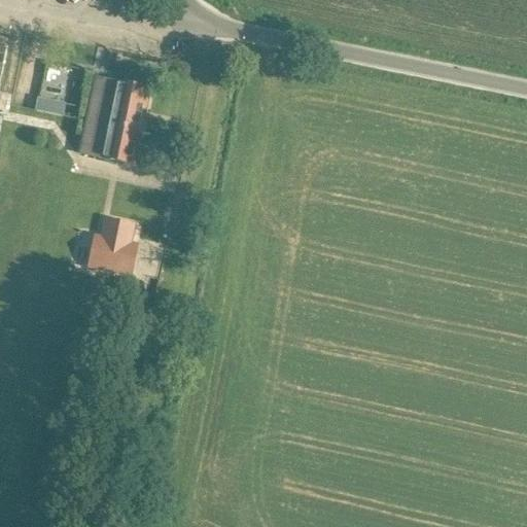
[(0,58),(8,59),(12,36),(0,34),(0,58)]
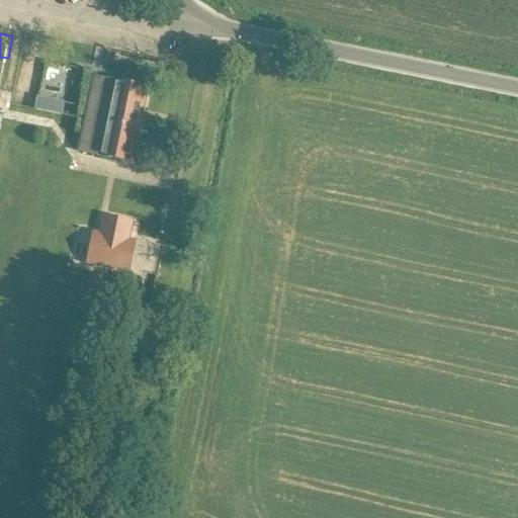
[(146,90),(95,79),(80,152),(131,162),(146,90)]
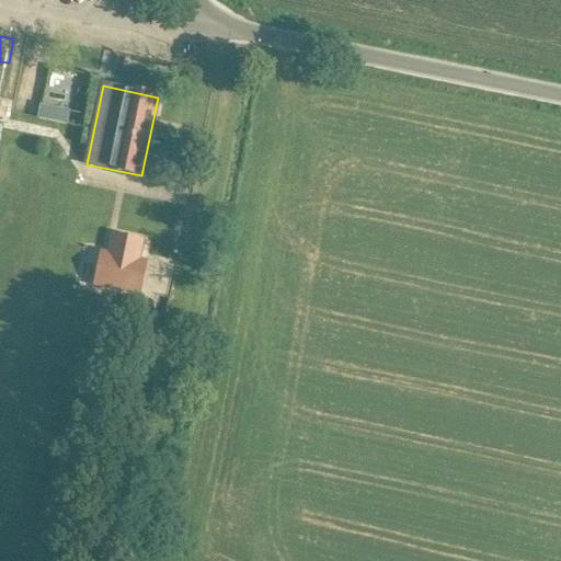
[(33,117),(63,124),(66,109),(36,103),(33,117)]
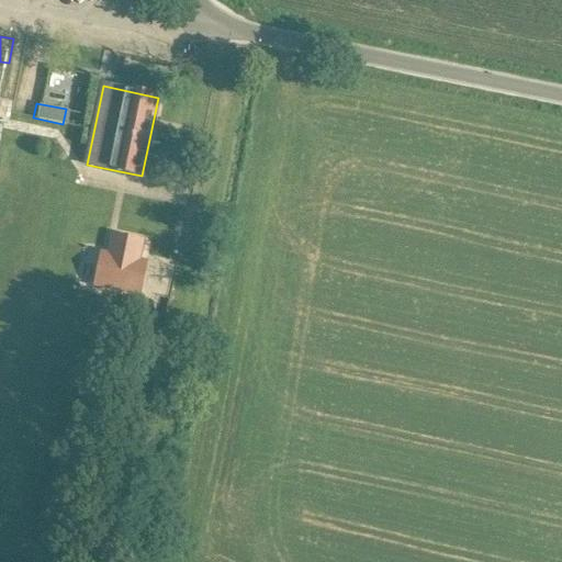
[(102,255),(96,284),(138,294),(145,263),(137,262),(142,243),(114,236),(110,257),(102,255)]
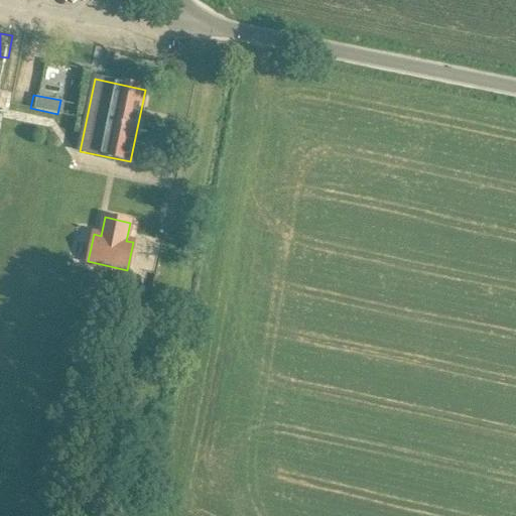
[(157,269),(162,238),(136,234),(131,265),(157,269)]
